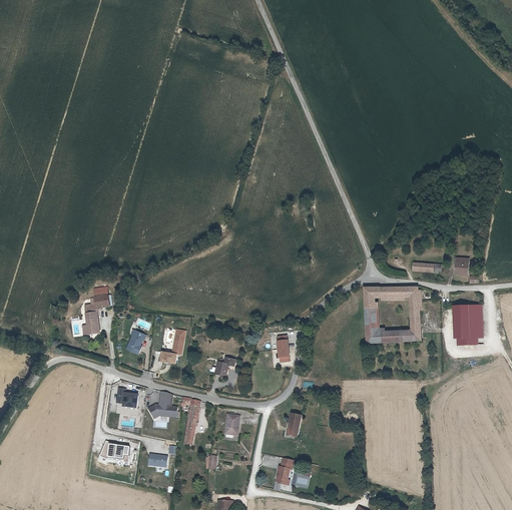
[(468,273),(469,261),(457,261),(456,273),(468,273)]
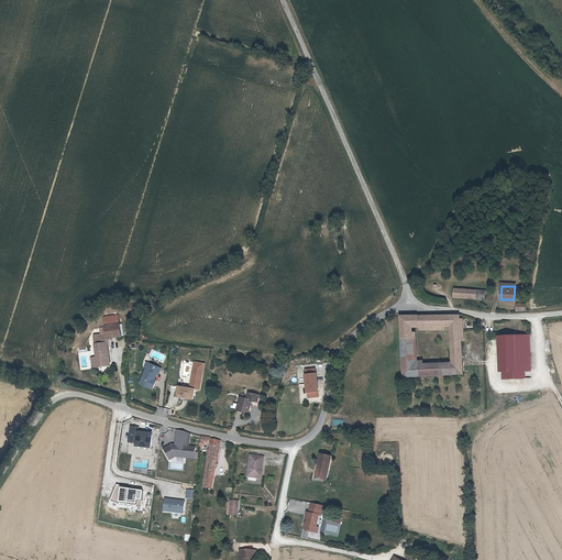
[(476,293),(475,288),(453,287),(452,298),(484,299),(485,293),(476,293)]
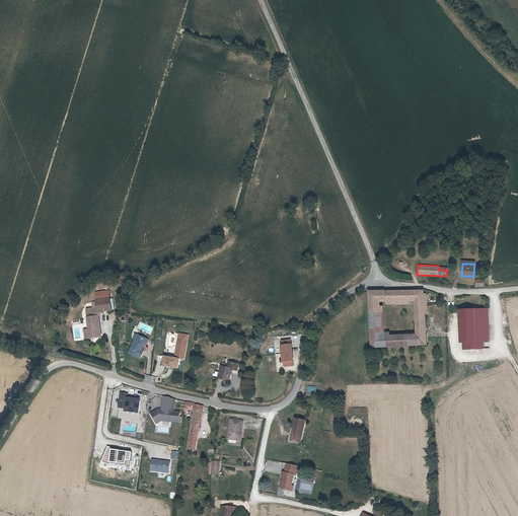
[(475,276),(475,285),(485,286),(486,277),(475,276)]
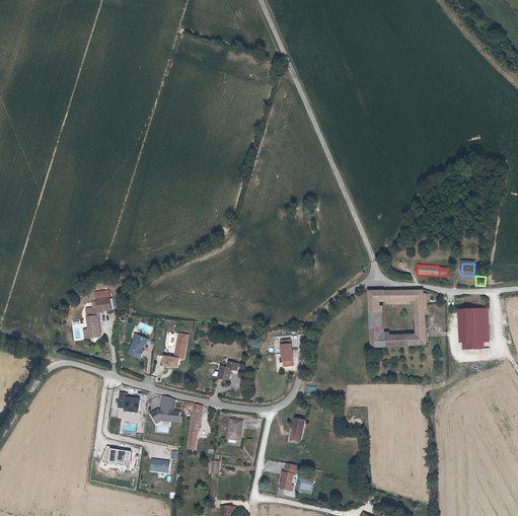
[(95,310),(98,310),(100,310),(100,305),(114,303),(112,292),(99,294),(100,303),(94,303),(94,306),(95,310)]
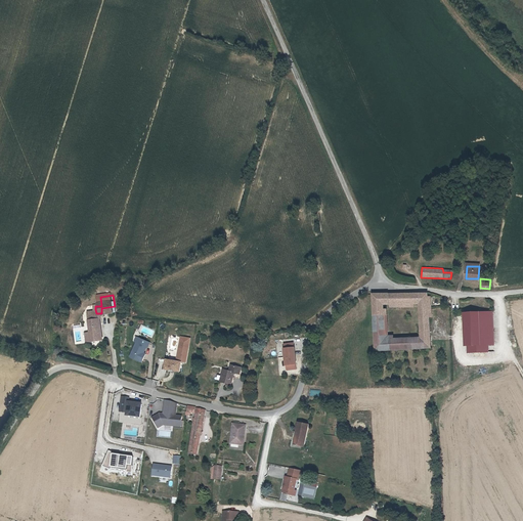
[(405,349),(405,339),(387,339),(386,310),(386,305),(411,304),(410,295),(374,296),(377,350),(405,349)]
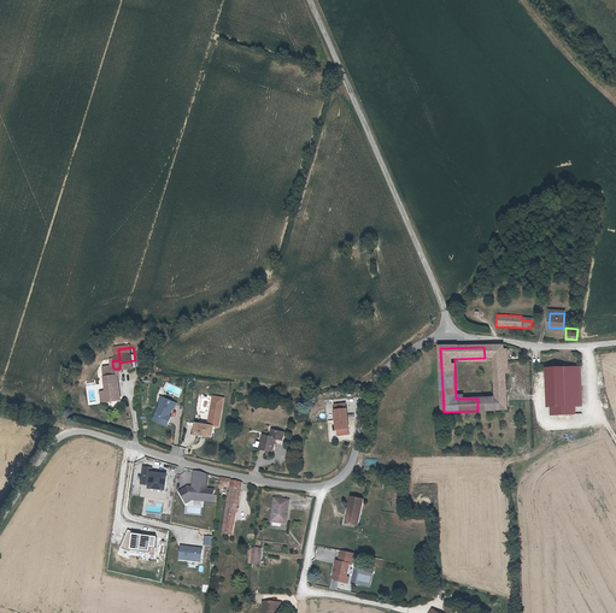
[(121,393),(117,369),(113,369),(112,364),(105,365),(109,394),(121,393)]
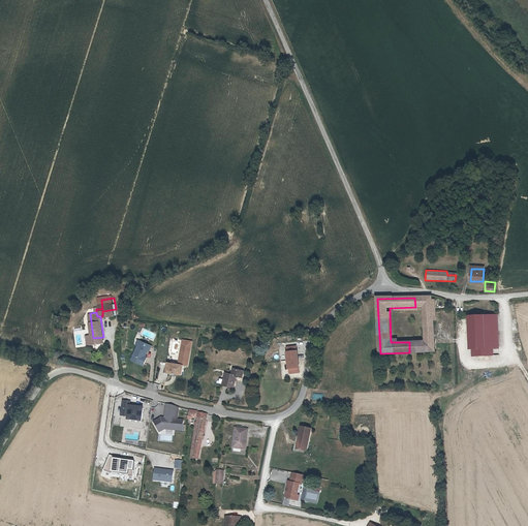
[(498,312),(471,314),(474,356),(496,354),(495,346),(500,346),(498,312)]
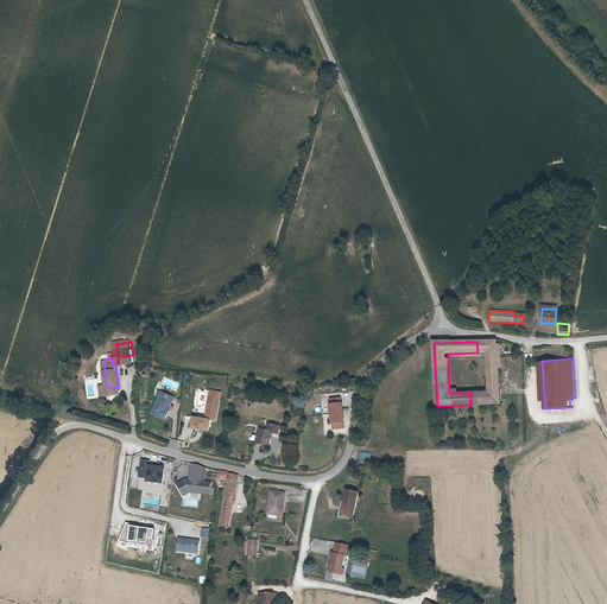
[(95,395),(94,376),(84,376),(86,395),(95,395)]
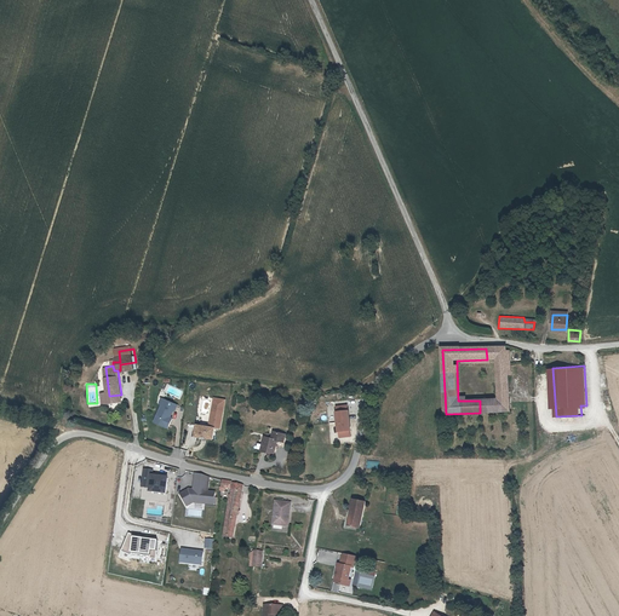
[(158,401),(159,401),(152,419),(167,425),(171,415),(168,414),(172,407),(173,408),(177,402),(160,395),(158,401)]
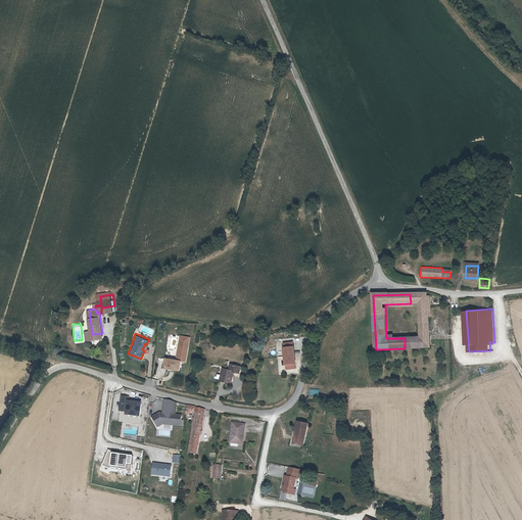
[(177,347),(173,357),(179,358),(179,359),(183,359),(185,334),(179,333),(177,347)]
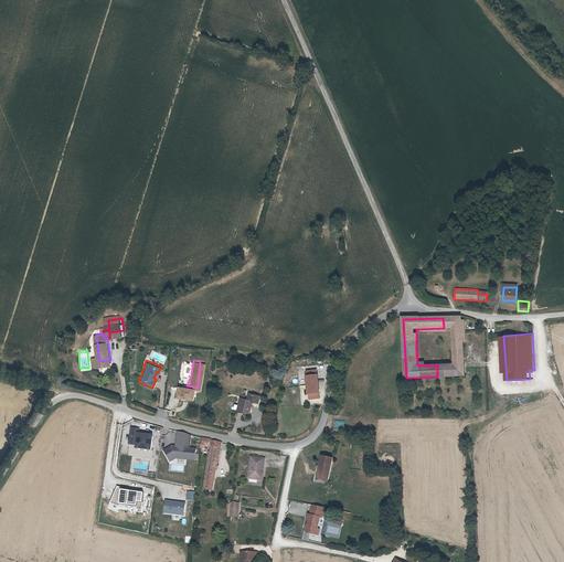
[(455,366),(450,366),(450,377),(467,375),(466,361),(455,362),(455,366)]
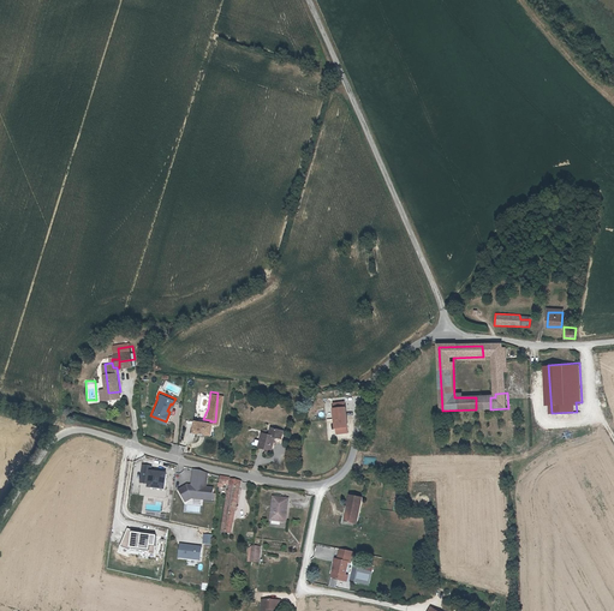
[(343,418),(345,418),(349,418),(350,418),(350,397),(338,397),(339,419),(343,418)]
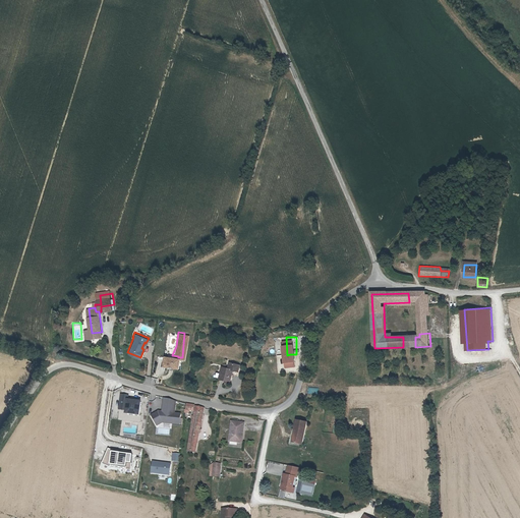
[(403,347),(415,347),(415,337),(403,337),(403,347)]
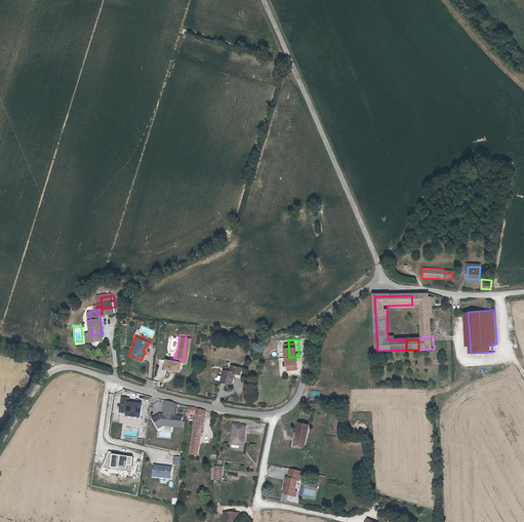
[(162,366),(168,367),(169,366),(171,367),(171,368),(177,369),(179,360),(179,359),(173,358),(164,357),(162,366)]
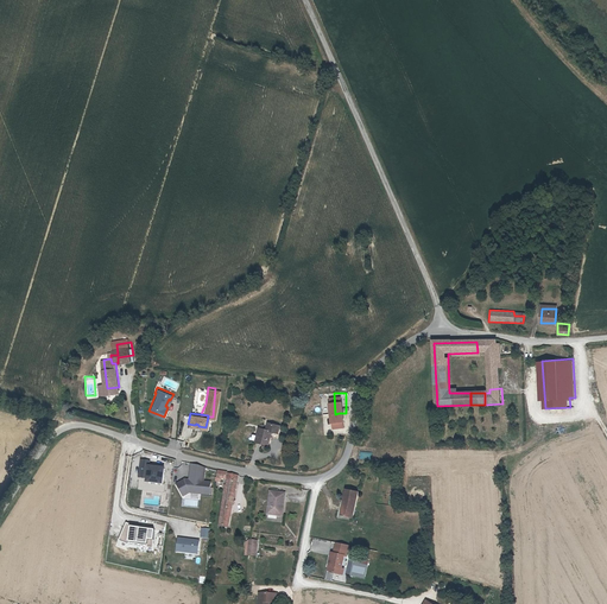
[(267,423),(265,430),(259,428),(254,442),(267,445),(271,433),(277,434),(279,426),(267,423)]
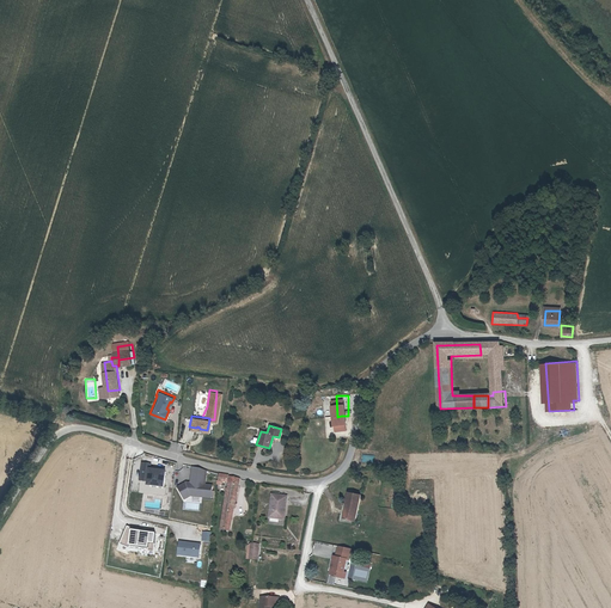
[(373,460),(374,452),(361,450),(360,458),(373,460)]
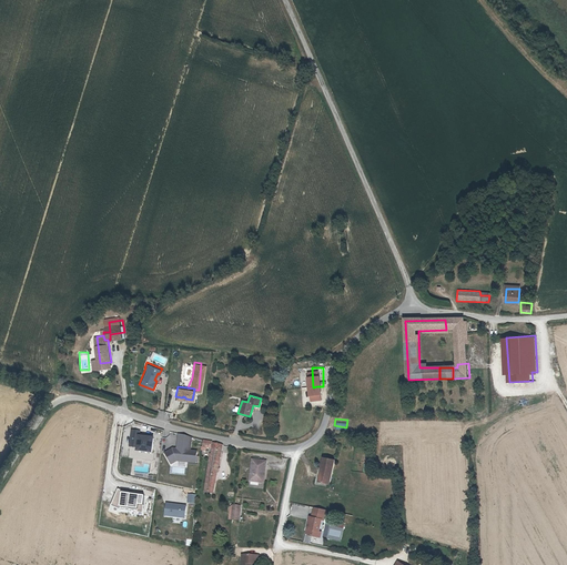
[(129,444),(137,445),(137,451),(153,452),(154,435),(140,434),(140,429),(130,427),(129,444)]
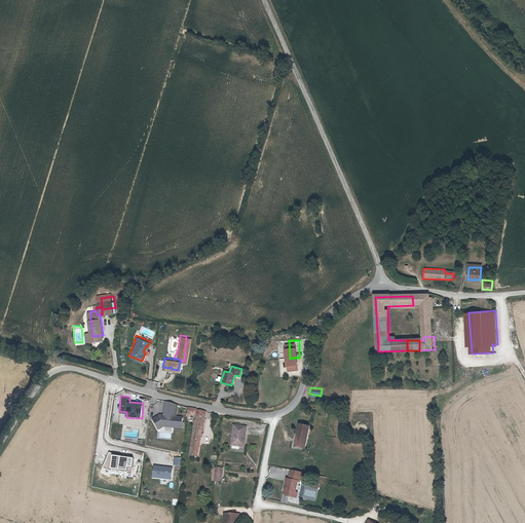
[(163,400),(162,413),(155,413),(154,424),(182,427),(183,415),(177,414),(178,402),(163,400)]
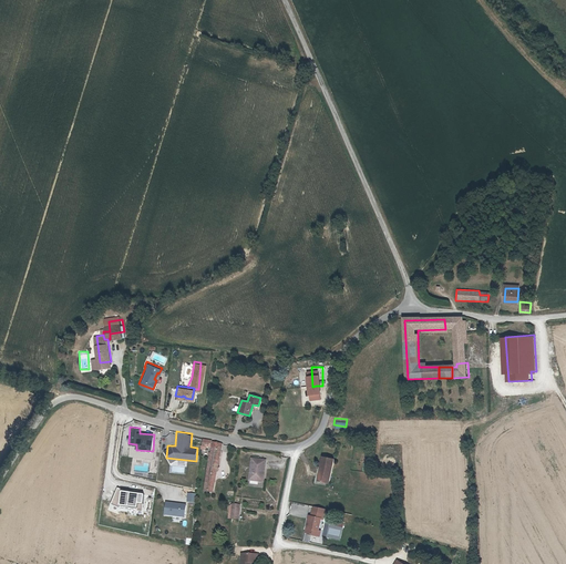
[(208,481),(217,447),(208,445),(207,451),(205,450),(195,486),(197,486),(206,489),(208,481)]
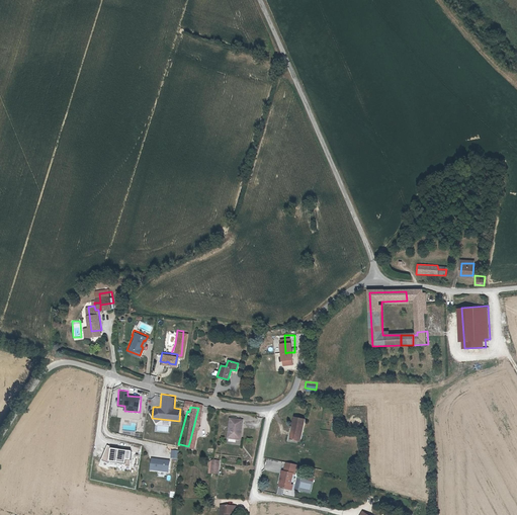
[(293,429),(299,431),(302,431),(307,410),(295,407),(294,413),(293,413),(292,416),(291,416),(290,420),(294,421),(293,429)]
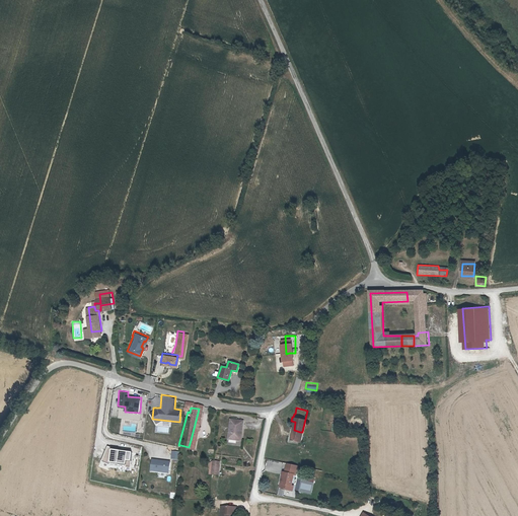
[(243,413),(230,411),(228,430),(238,432),(240,420),(242,420),(243,413)]
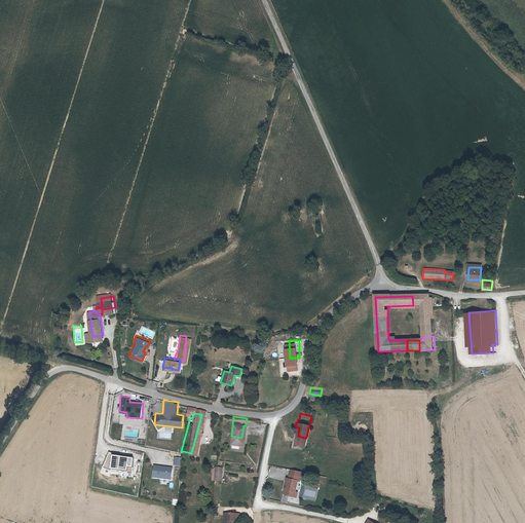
[(299,427),(295,426),(293,438),(304,441),(304,438),(298,436),(299,427)]
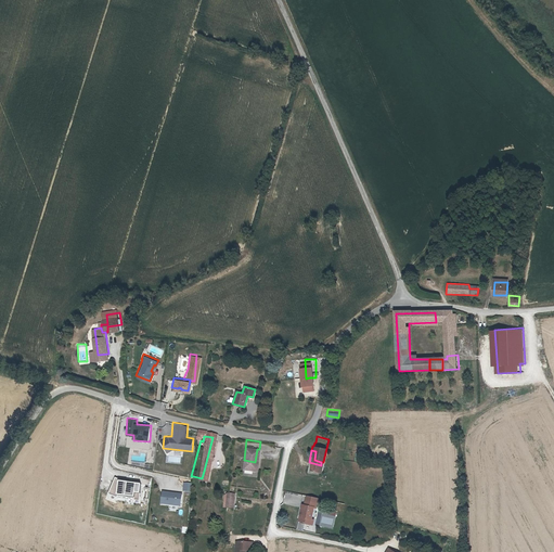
[(140,497),(142,482),(113,477),(111,492),(140,497)]
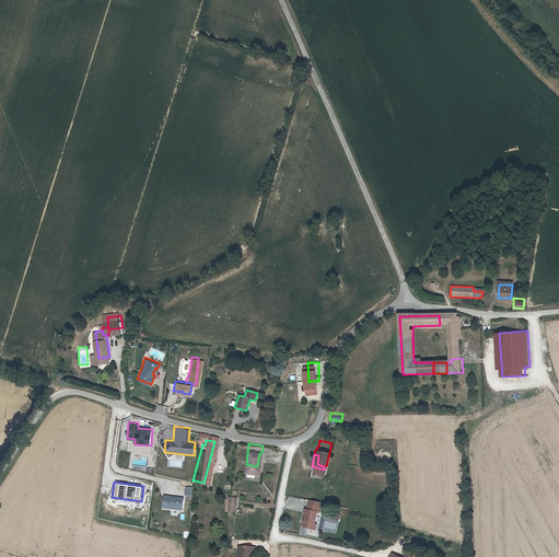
[(161,507),(182,509),(184,496),(163,492),(161,507)]
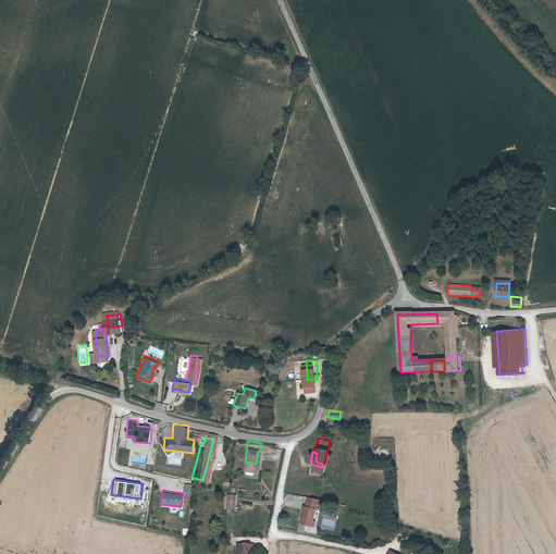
[(304,496),(299,514),(311,516),(312,511),(316,500),(318,500),(319,494),(307,492),(306,496),(304,496)]
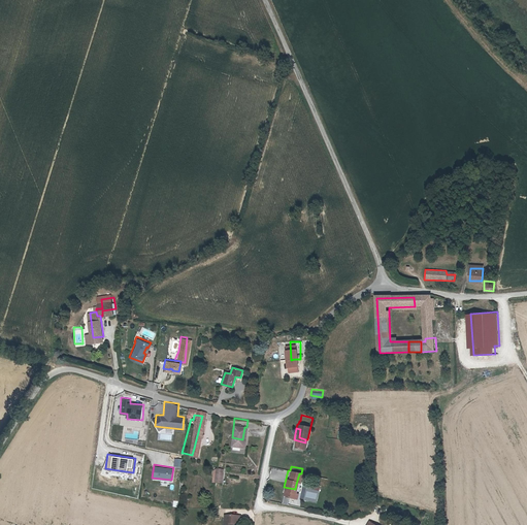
[(219,524),(231,524),(232,517),(237,518),(238,509),(223,509),(222,522),(219,522),(219,524)]
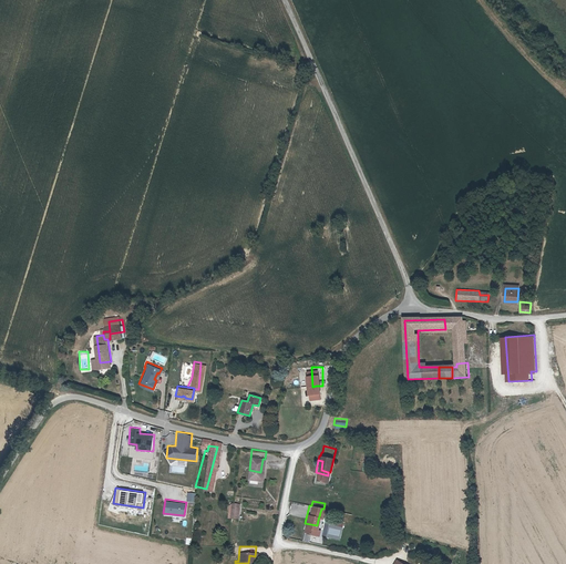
[(420,563),(422,562),(399,550),(394,557),(399,561),(398,563),(420,563)]
